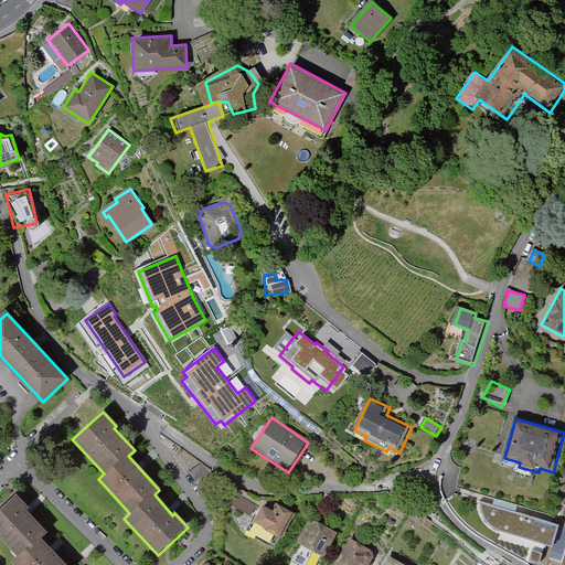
[(230,504),(244,512),(249,501),(234,493),(230,504)]
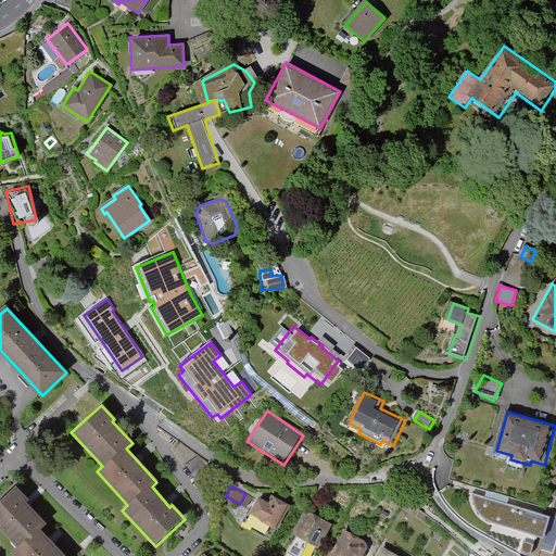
[(32,502),(19,487),(0,504),(0,526),(20,548),(14,553),(16,555),(67,555),(43,530),(50,525),(30,503),(32,502)]
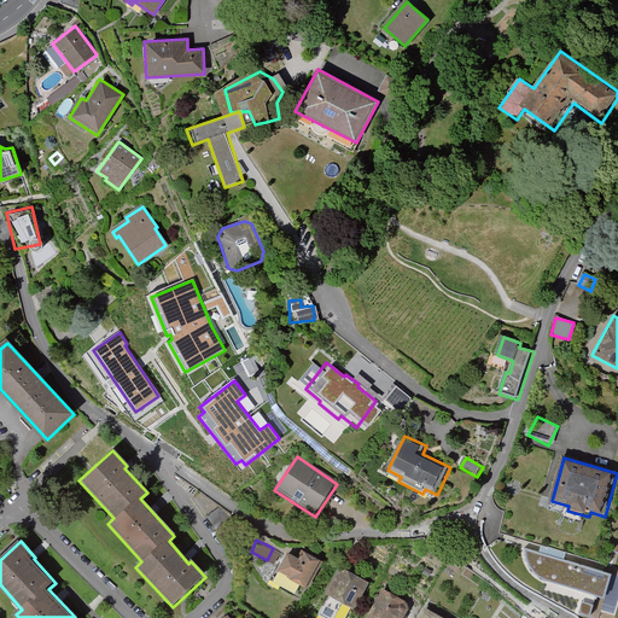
[(542,578),(604,596),(610,575),(528,552),(528,563),(532,570),(542,578)]
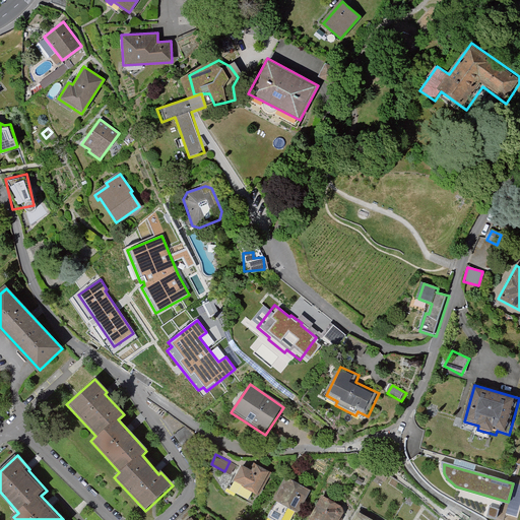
[(253,472),(242,466),(236,479),(246,485),(245,488),(259,495),(270,472),(257,465),(253,472)]
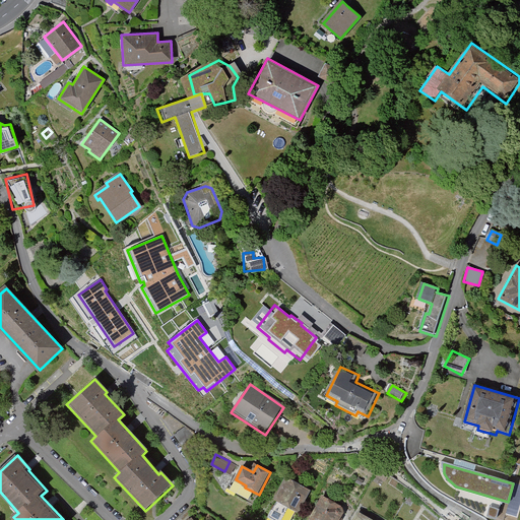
[(381,471),(377,476),(386,482),(389,477),(381,471)]
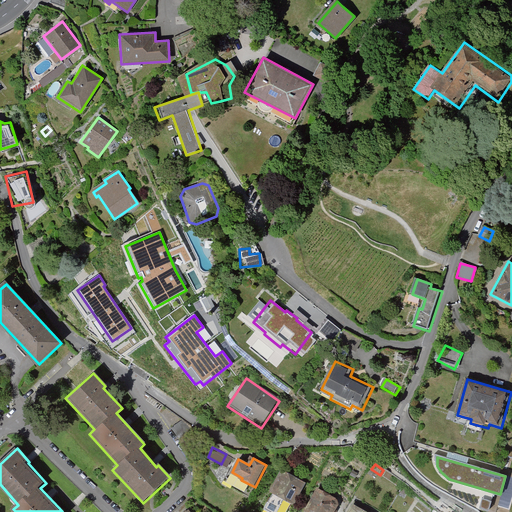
[(305,482),(282,470),(270,492),(292,504),(305,482)]
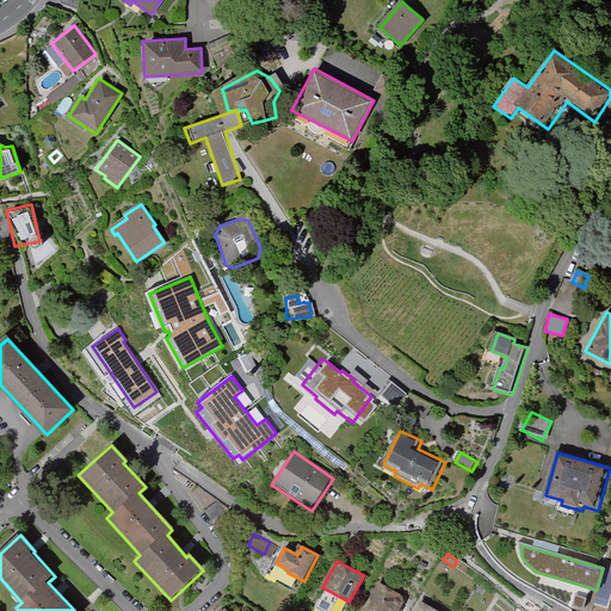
[(402,596),(380,582),(365,609),(368,610),(396,610),(403,600),(402,596)]
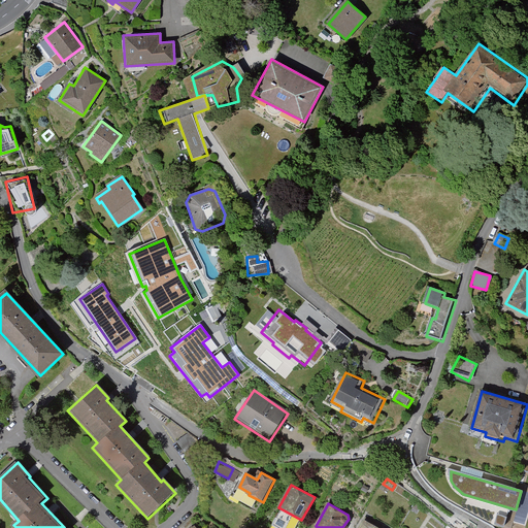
[(380,527),(364,519),(358,527),(380,527)]
